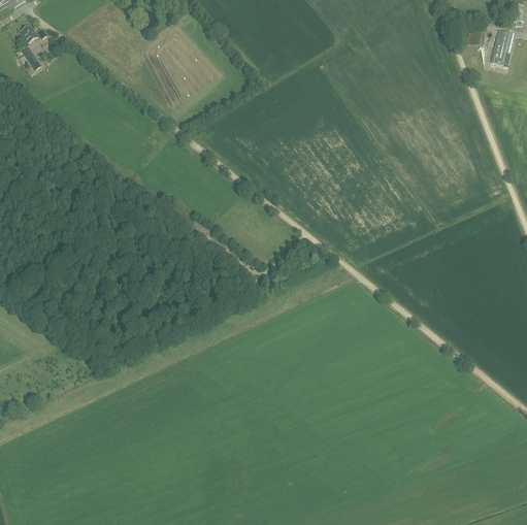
[(522,4),(513,5),(513,21),(523,20),(522,4)]
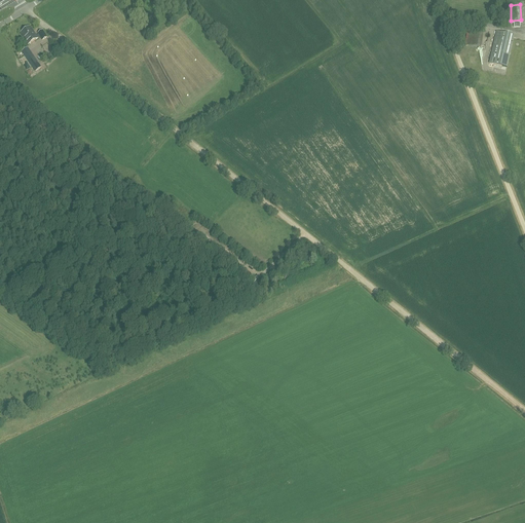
[(28,42),(37,36),(30,24),(20,30),(28,42)]
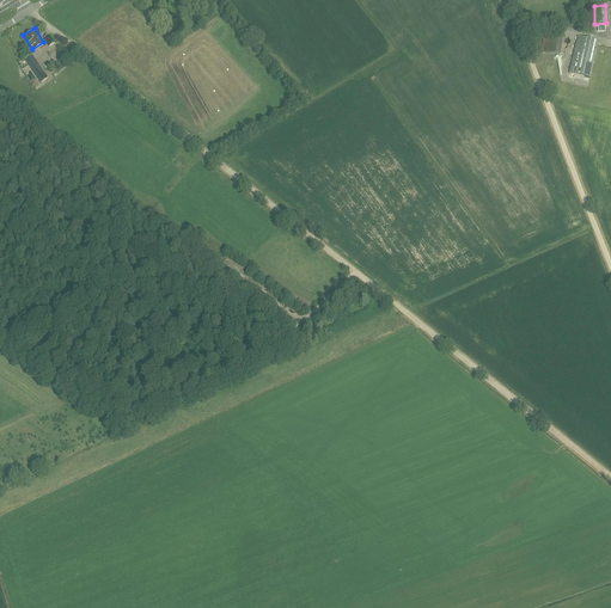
[(43,35),(48,43),(54,40),(48,32),(43,35)]
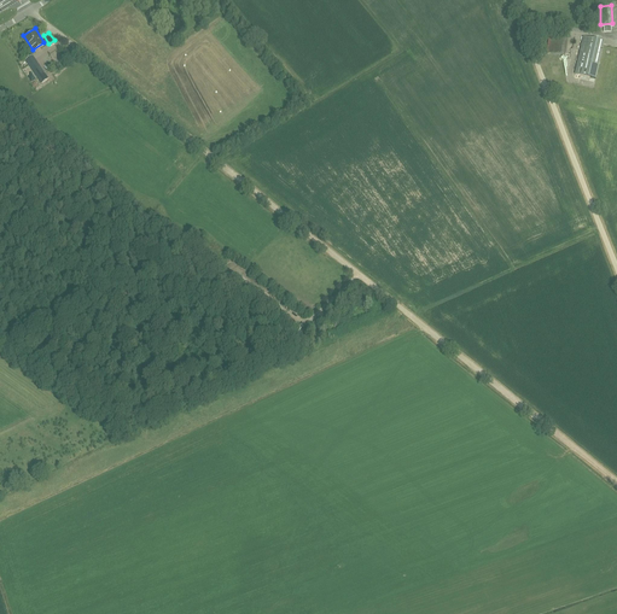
[(594,75),(603,39),(582,34),(574,71),(594,75)]
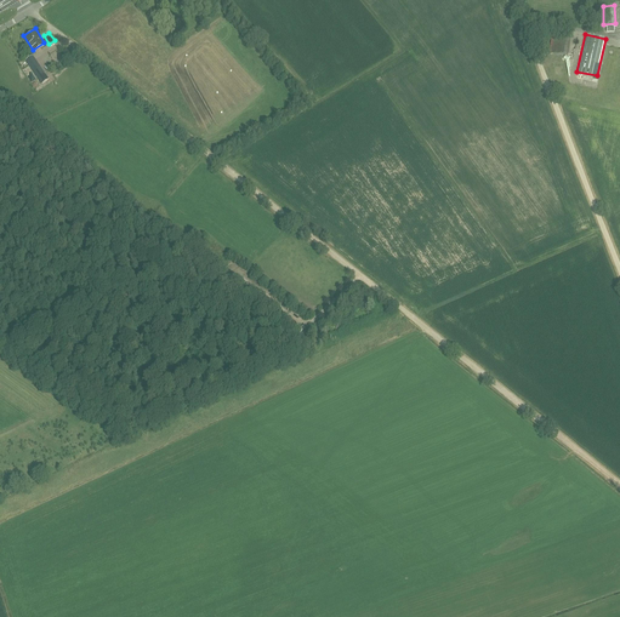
[(40,81),(47,76),(32,52),(24,57),(40,81)]
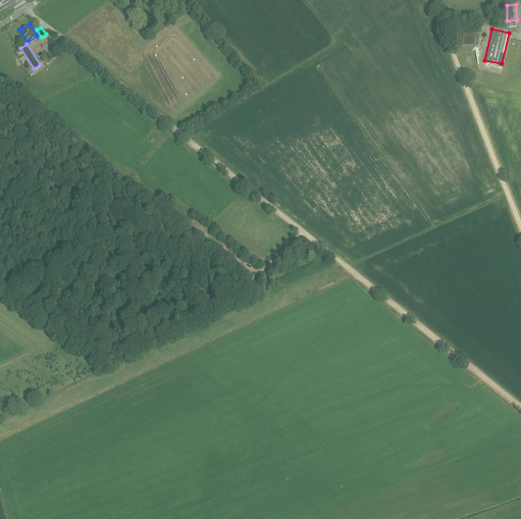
[(249,270),(233,258),(228,264),(244,276),(249,270)]
